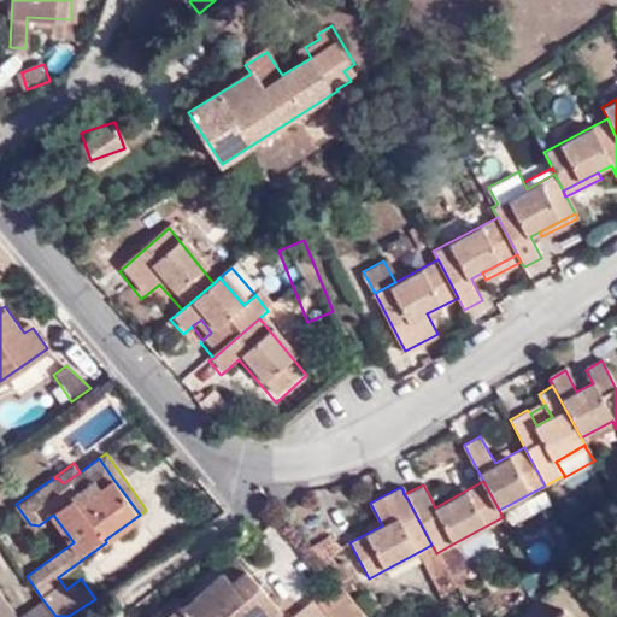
[(310,544),(344,582),(353,576),(329,533),(310,544)]
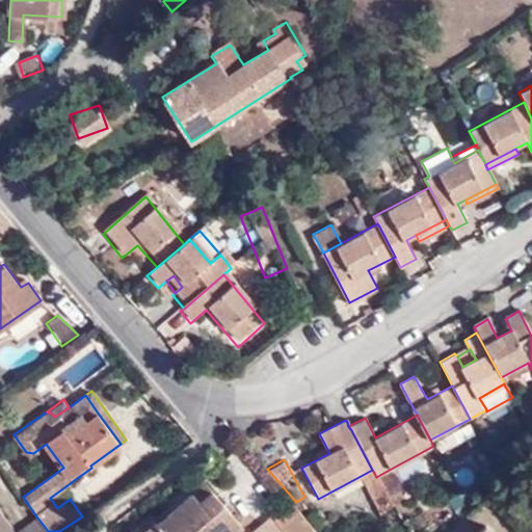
[(378,480),(392,505),(411,496),(393,468),(376,477),(378,480)]
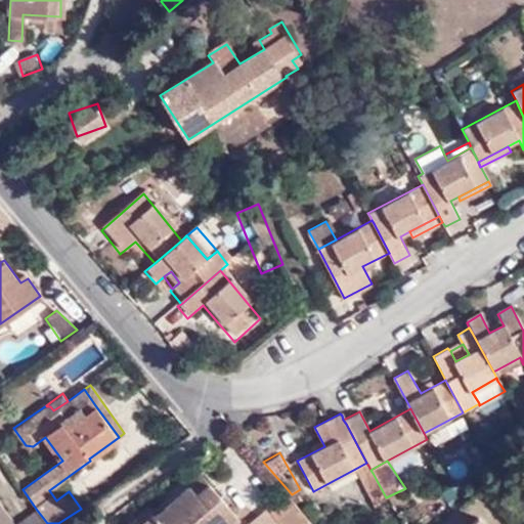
[(355,469),(375,505),(386,497),(373,473),(370,470),(368,466),(366,463),(355,469)]
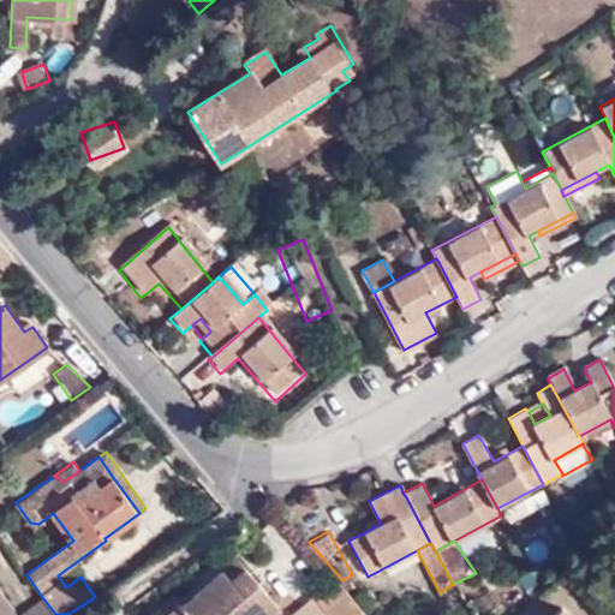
[(221,571),(167,614),(263,614),(276,605),(278,604),(236,555),(220,568),(221,571)]
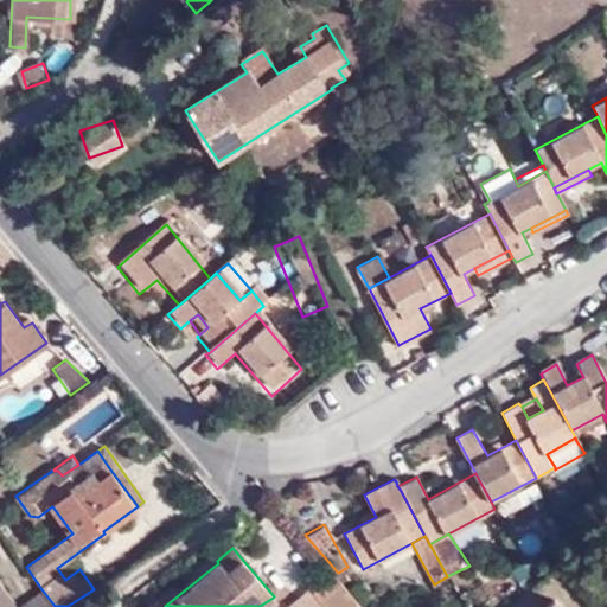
[(332,573),(312,589),(310,587),(287,606),(286,606),(350,606),(357,602),(332,573)]
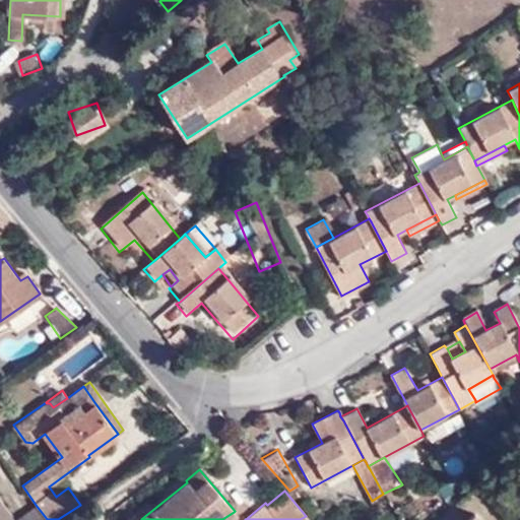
[(0,519),(10,513),(0,499),(0,519)]
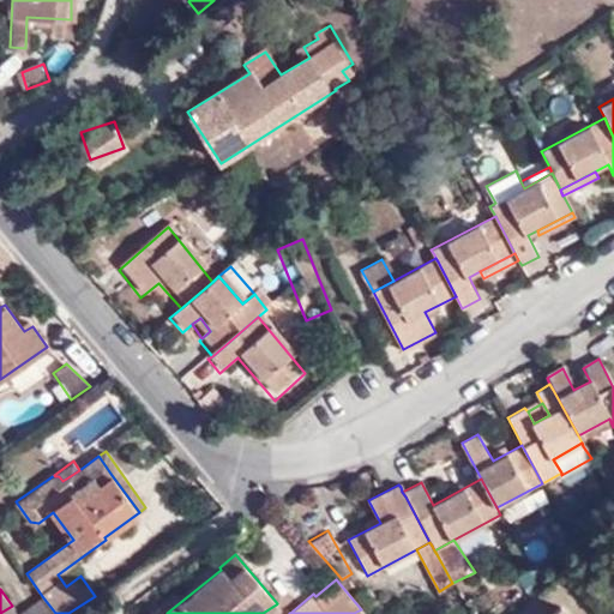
[(55,613),(42,596),(18,613),(17,613),(55,613)]
